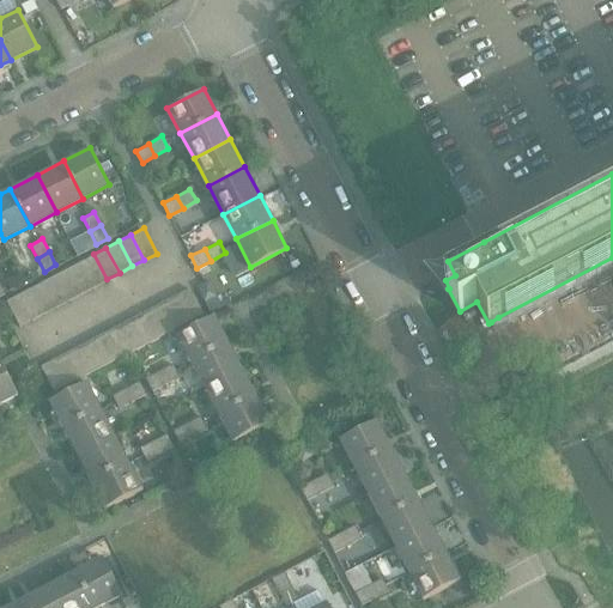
[(93,254),(82,261),(95,286),(107,279),(93,254)]
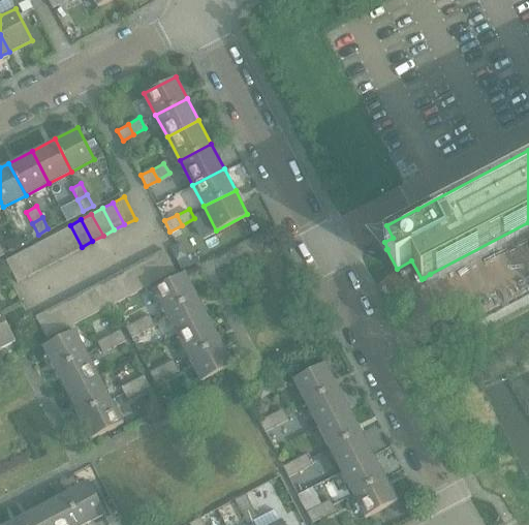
[(70,225),(59,230),(70,252),(82,247),(70,225)]
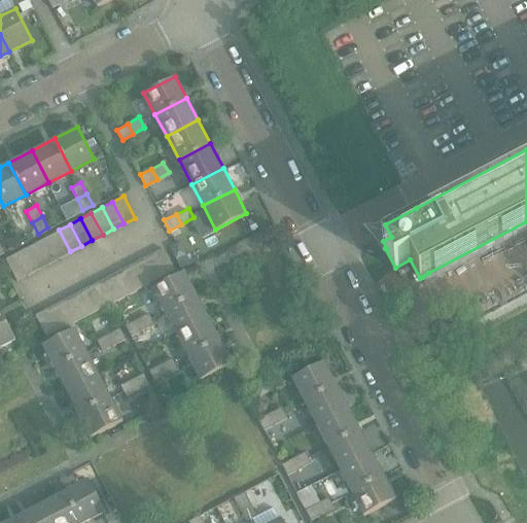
[(59,230),(48,236),(60,257),(70,251),(59,230)]
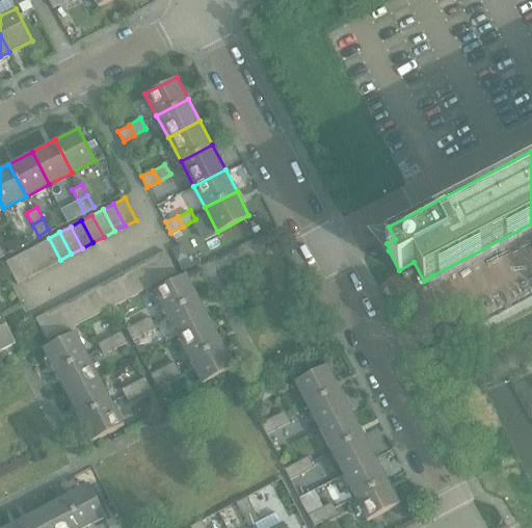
[(49,238),(37,243),(50,265),(60,260),(49,238)]
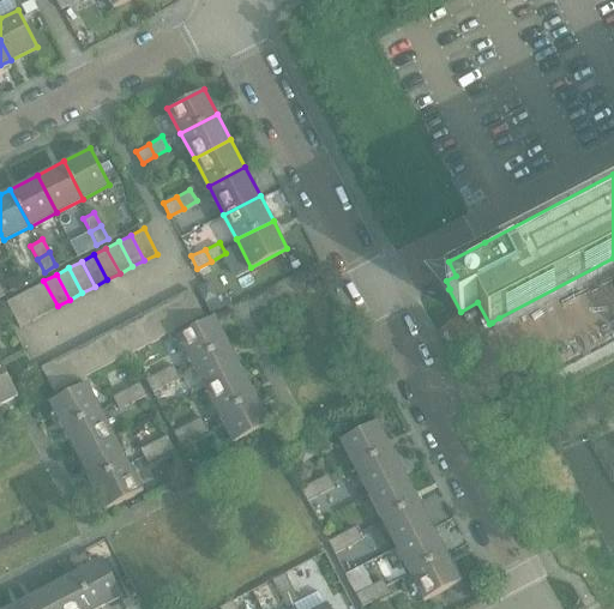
[(43,281),(31,288),(44,313),(58,306),(43,281)]
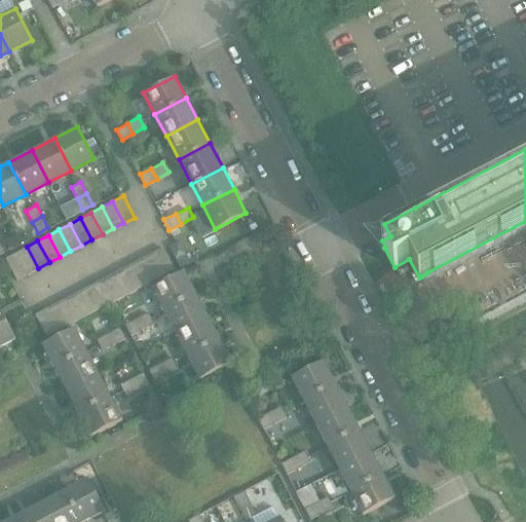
[(175,268),(162,246),(152,252),(163,273),(175,268)]
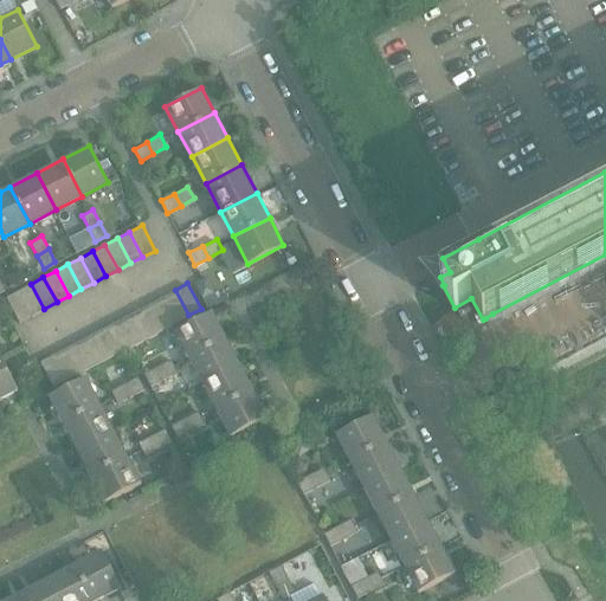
[(31,284),(19,290),(32,315),(44,309),(31,284)]
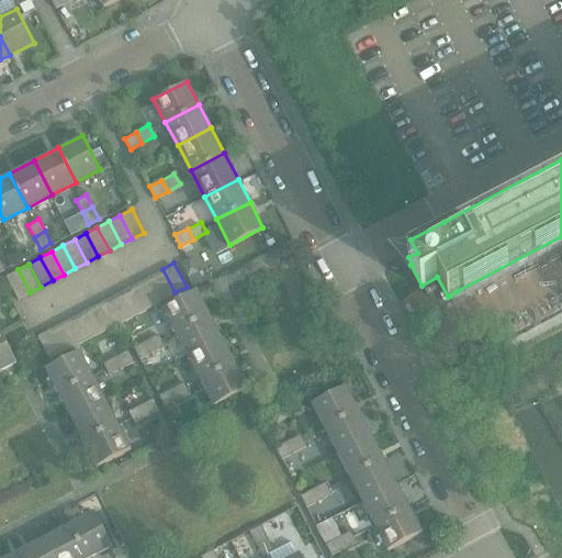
[(18,298),(30,292),(18,269),(7,275),(18,298)]
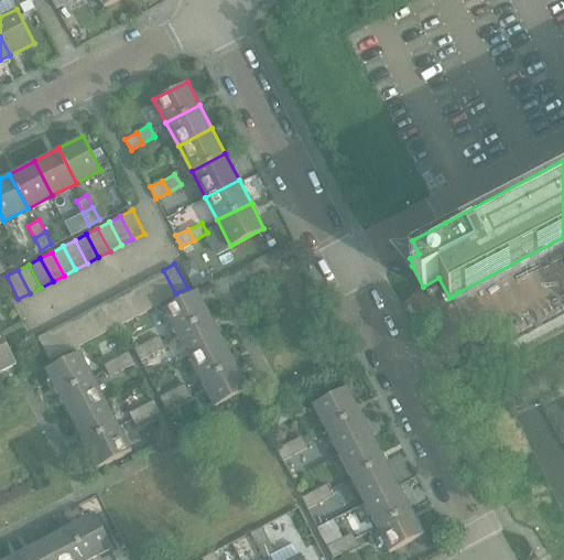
[(164,300),(175,293),(163,270),(152,276),(164,300)]
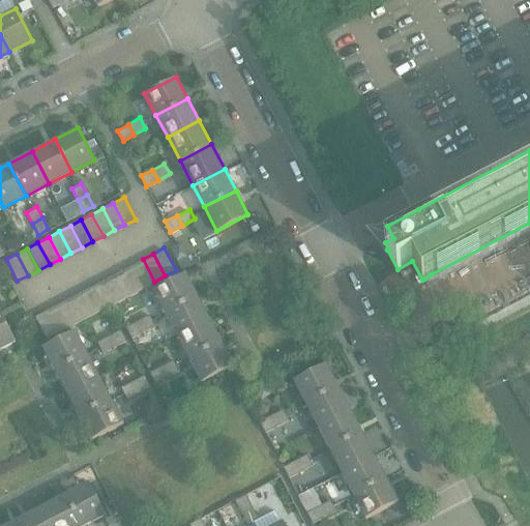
[(192,263),(187,254),(176,260),(181,268),(192,263)]
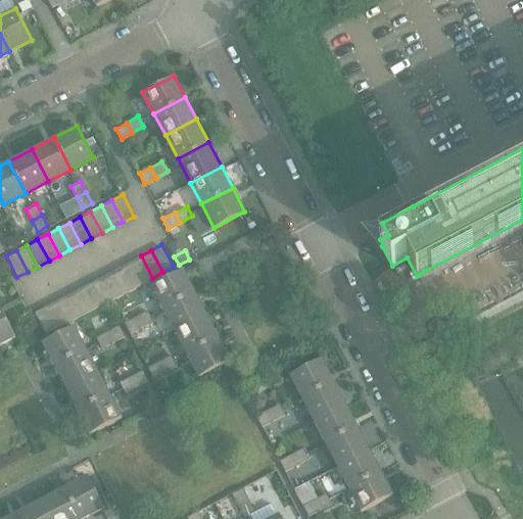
[(141,283),(152,278),(141,255),(130,262),(141,283)]
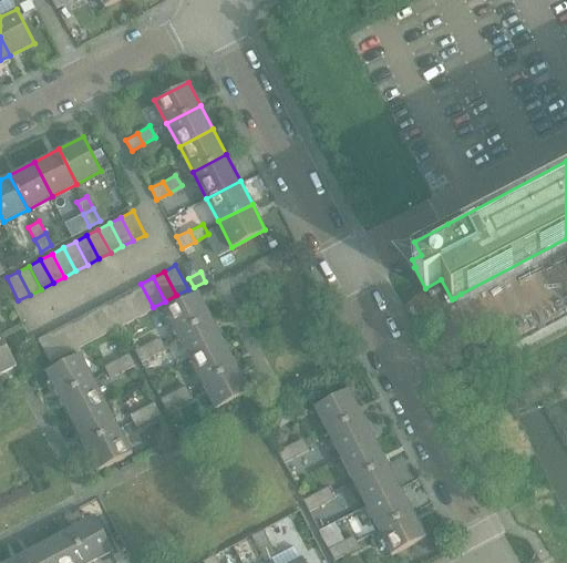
[(142,313),(153,307),(141,284),(130,289),(142,313)]
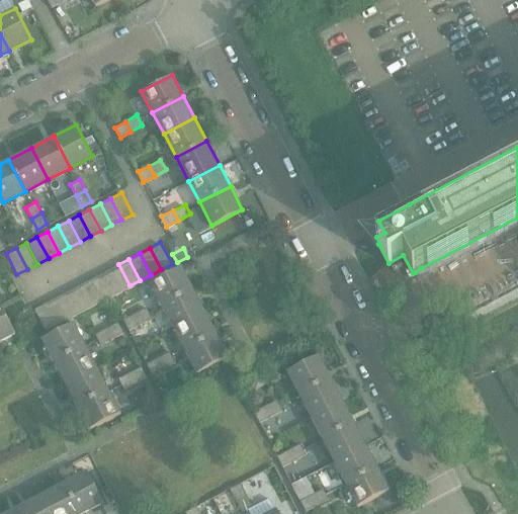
[(119,291),(130,285),(118,264),(108,270),(119,291)]
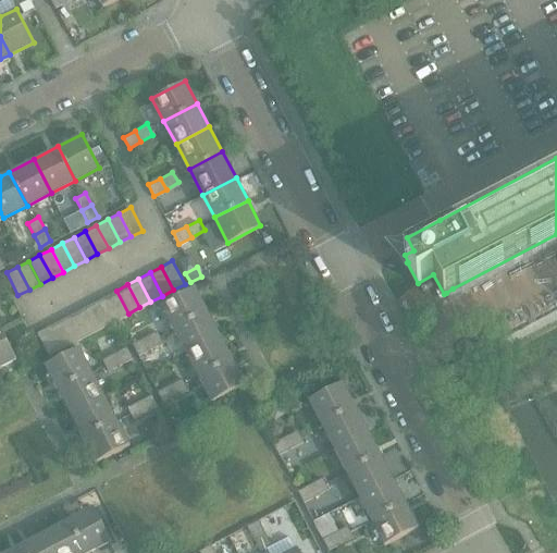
[(195,286),(187,290),(162,303),(174,328),(207,310),(195,286)]
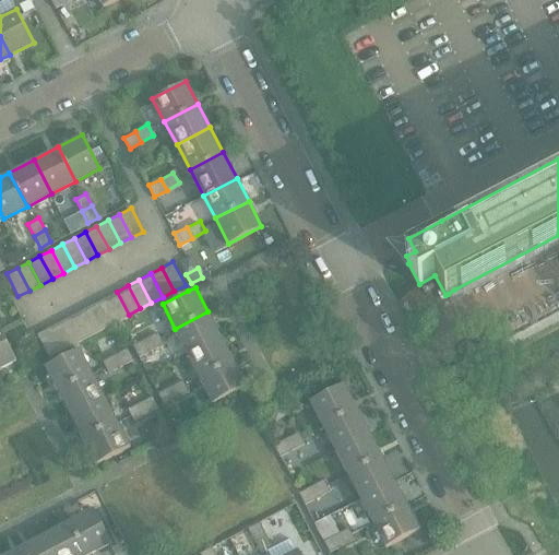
[(117,320),(129,315),(117,292),(105,297),(117,320)]
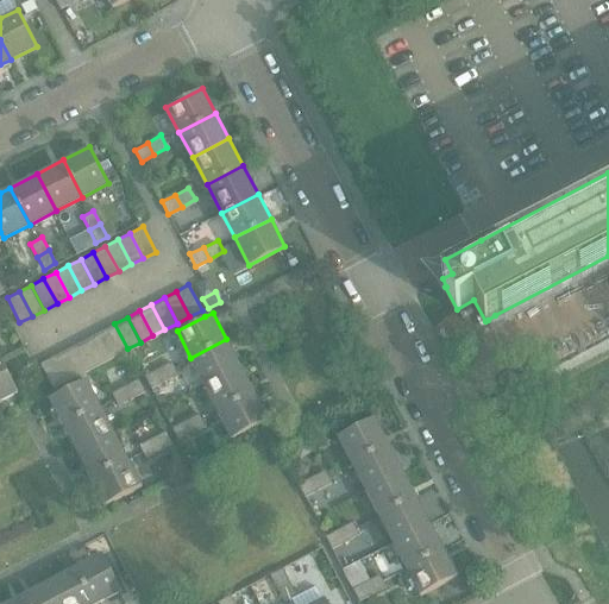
[(115,356),(127,348),(114,323),(102,331),(115,356)]
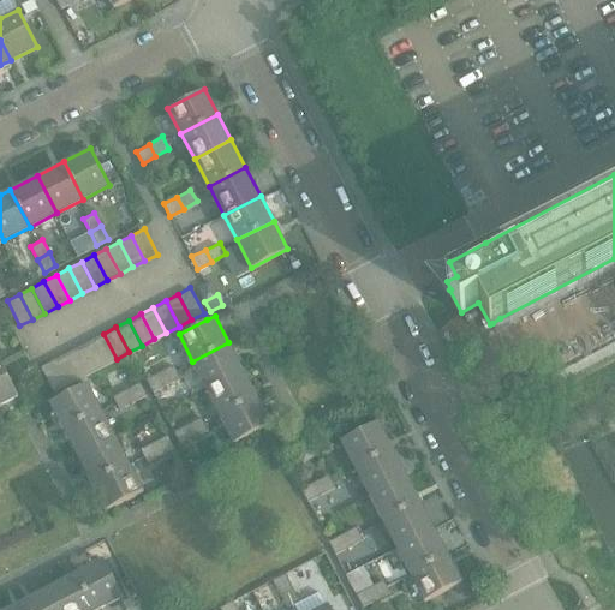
[(103,365),(117,359),(103,334),(90,340),(103,365)]
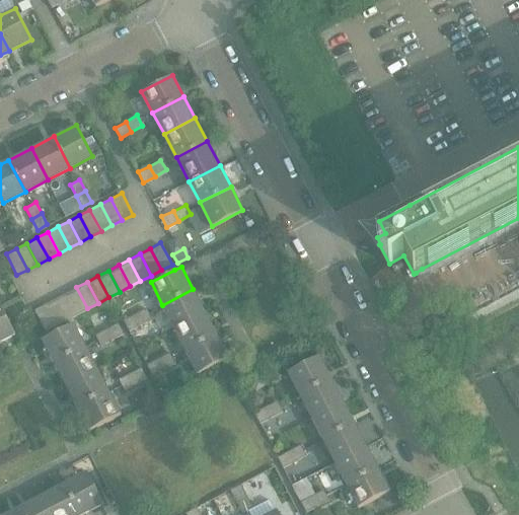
[(77,314),(87,308),(76,287),(66,292),(77,314)]
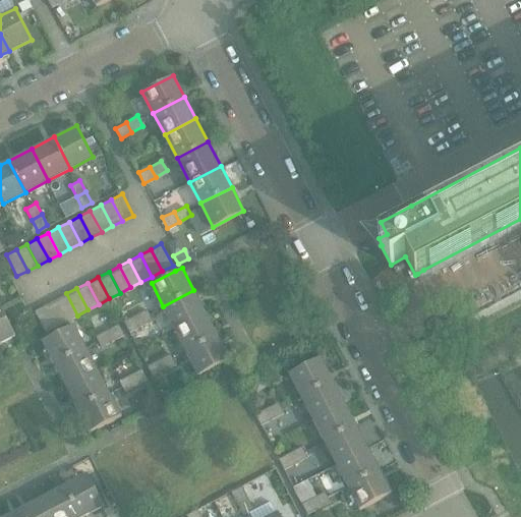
[(163,306),(175,329),(206,312),(193,290),(163,306)]
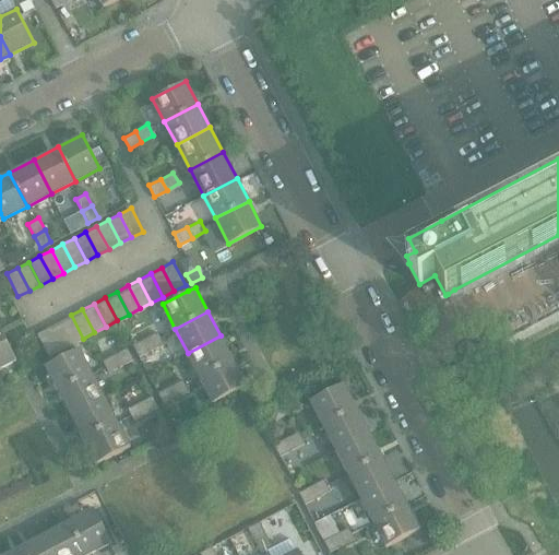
[(72,344),(83,339),(71,315),(60,321),(72,344)]
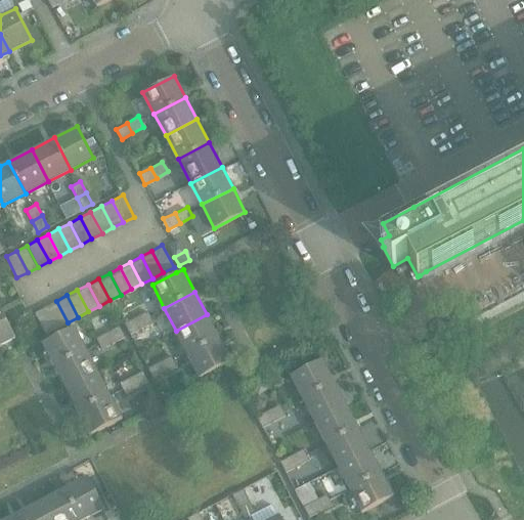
[(56,328),(68,322),(56,301),(45,306),(56,328)]
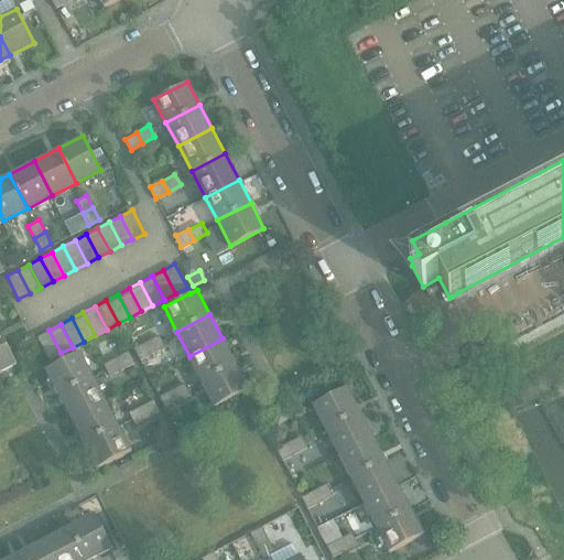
[(49,330),(38,336),(50,359),(61,353),(49,330)]
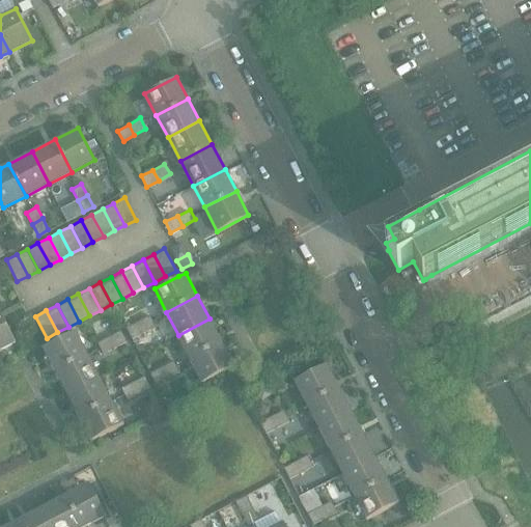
[(0,349),(15,341),(0,311),(0,349)]
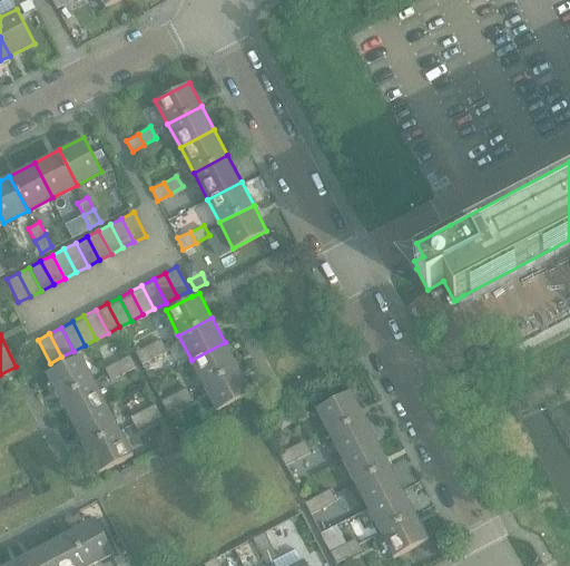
[(148,345),(154,355),(166,350),(160,339),(148,345)]
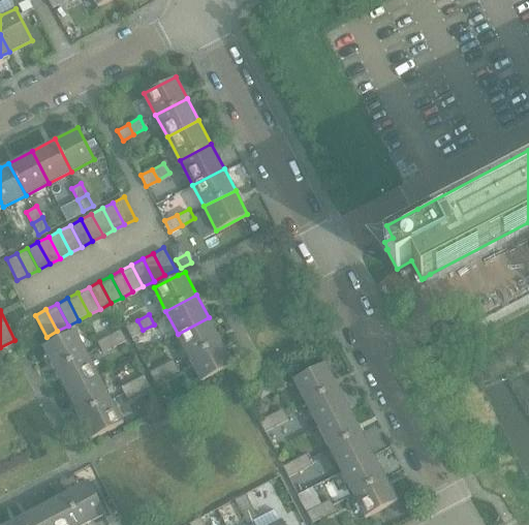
[(178,334),(189,358),(221,341),(209,317),(178,334)]
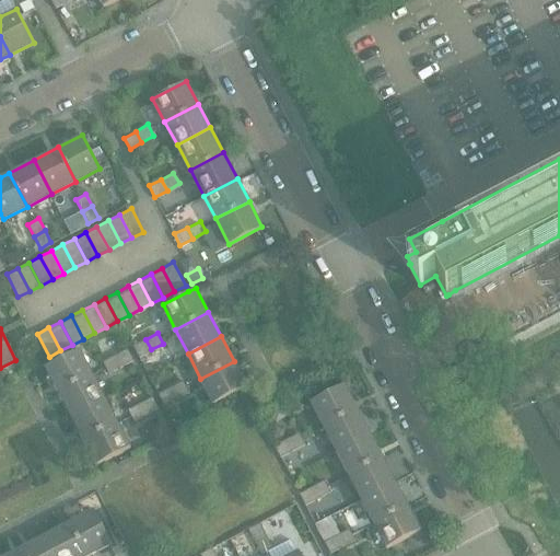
[(151,349),(146,339),(133,345),(139,356),(151,349)]
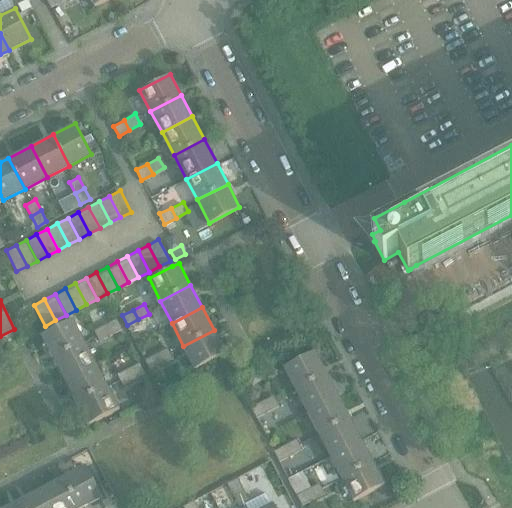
[(53,357),(84,341),(72,318),(41,334),(53,357)]
